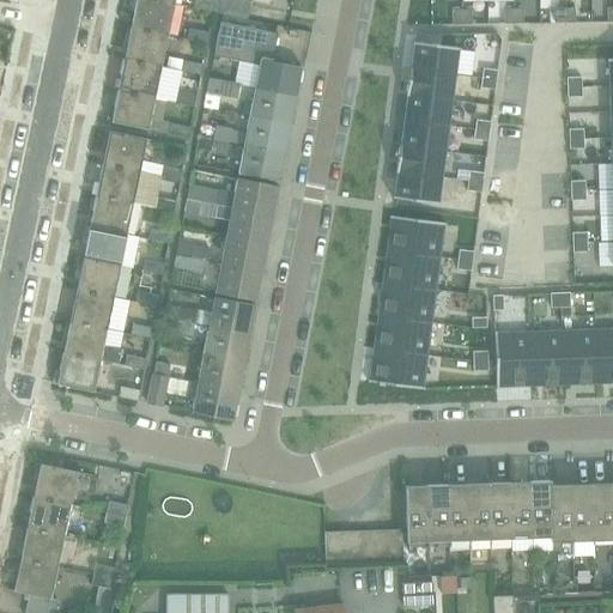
[(171,6),(141,0),(135,0),(129,31),(165,38),(171,6)]
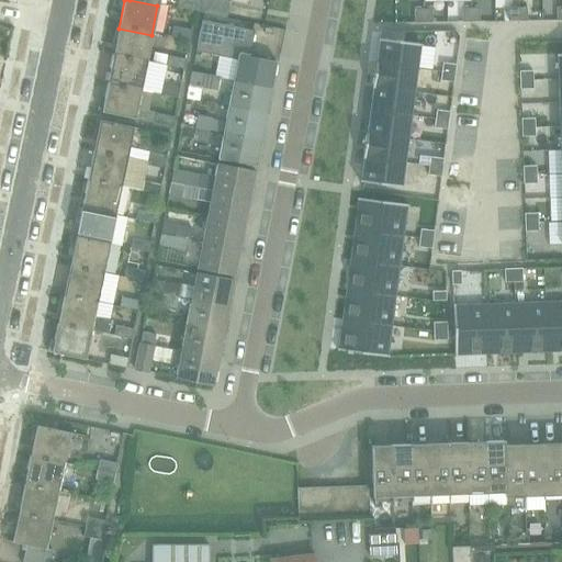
[(178,0),(177,8),(226,19),(229,2),(220,0),(197,0),(197,2),(195,1),(188,0),(178,0)]
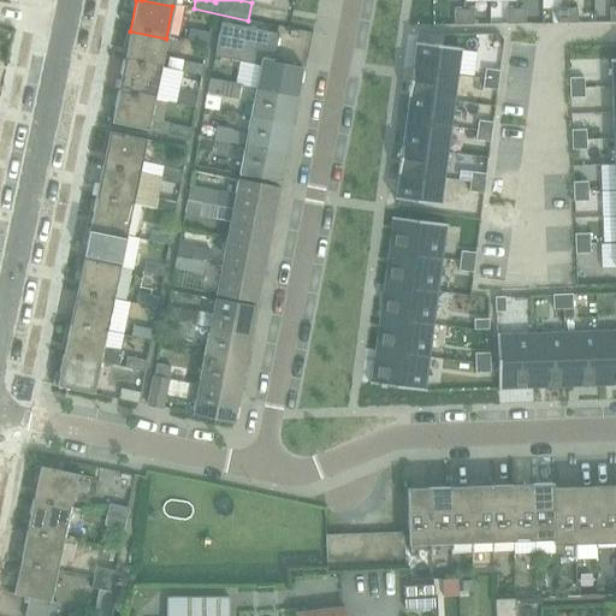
[(568,9),(558,9),(558,24),(568,24),(568,9)]
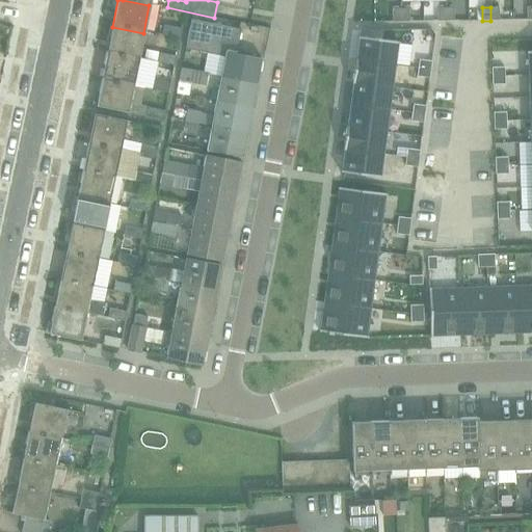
[(499,7),(490,7),(490,21),(499,21),(499,7)]
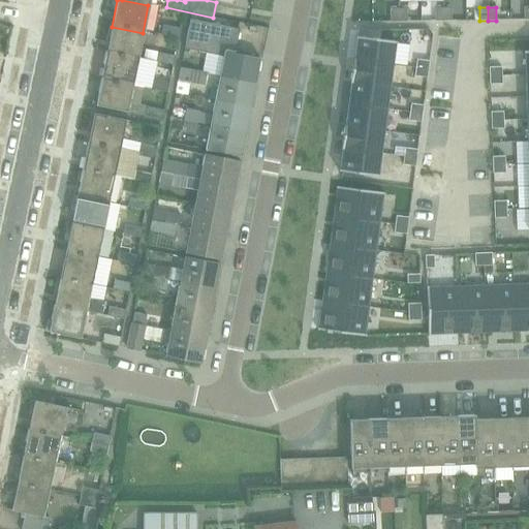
[(406,8),(398,9),(399,22),(407,22),(406,8)]
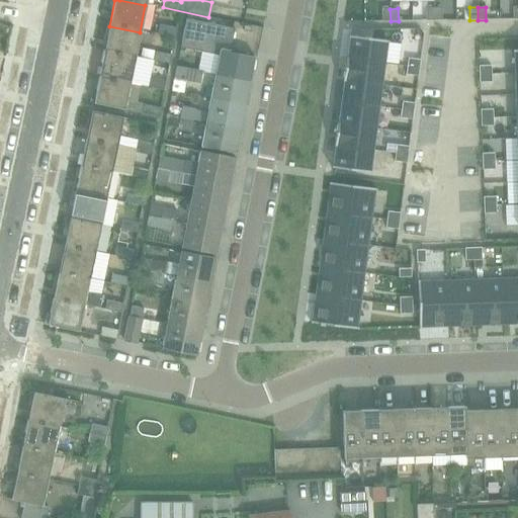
[(434,8),(426,8),(426,20),(434,20),(434,8)]
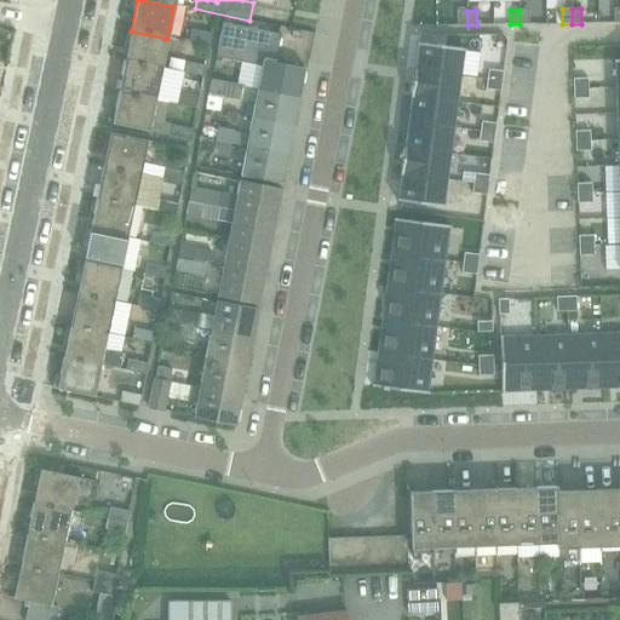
[(529,10),(520,10),(520,24),(529,24),(529,10)]
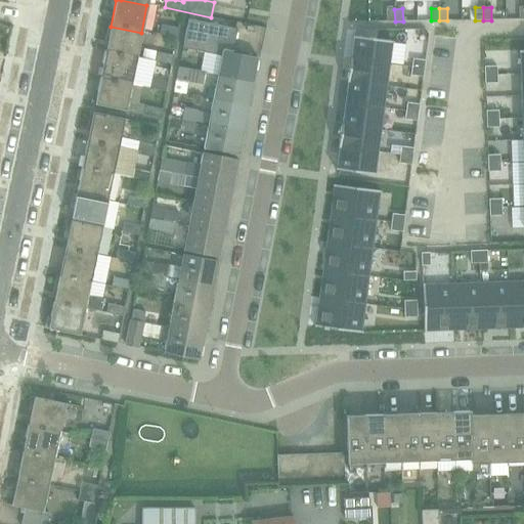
[(394,9),(386,9),(386,22),(395,22),(394,9)]
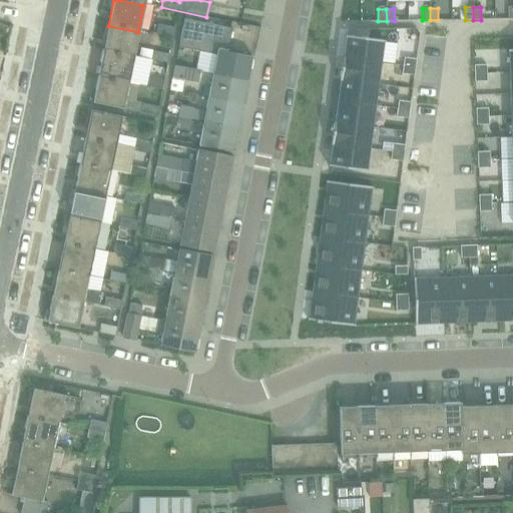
[(226,77),(247,81),(252,57),(227,52),(231,28),(185,19),(179,47),(215,55),(212,70),(219,72),(218,79),(225,80),(226,77)]
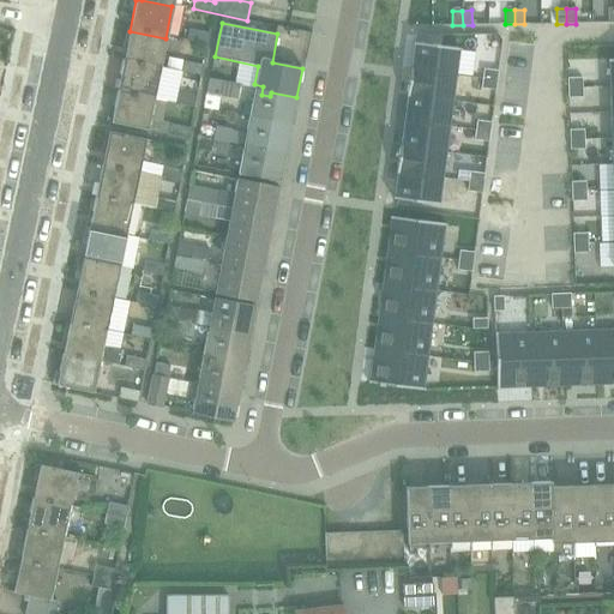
[(188,30),(187,40),(206,44),(209,34),(188,30)]
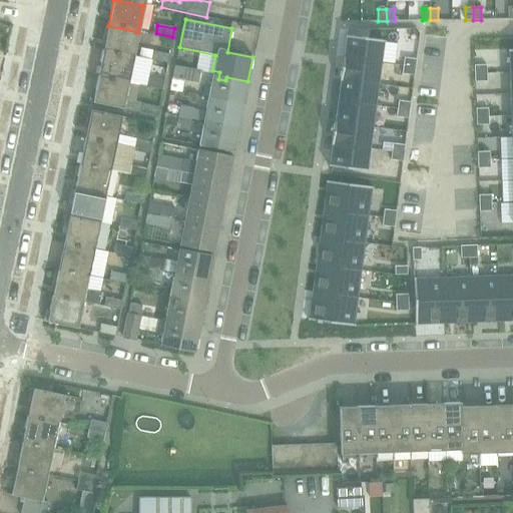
[(138,32),(108,26),(103,53),(132,58),(138,32)]
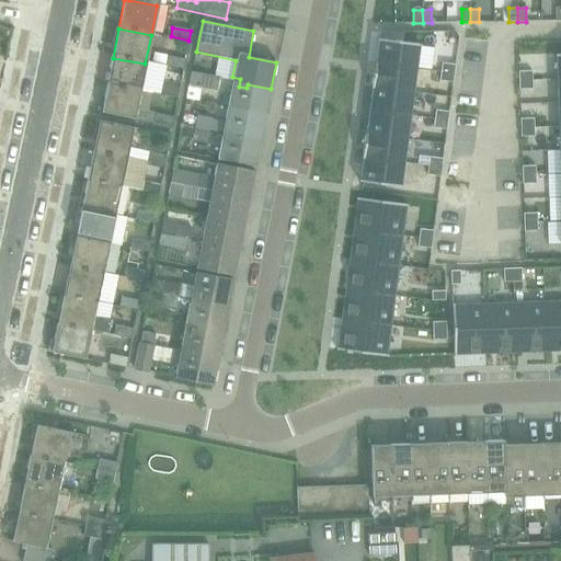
[(376,63),(376,64),(416,69),(419,46),(421,46),(421,44),(378,38),(377,41),(379,41),(376,63)]
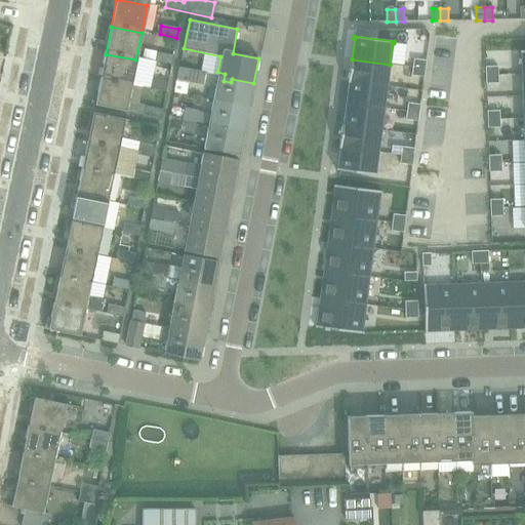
[(157,52),(155,62),(171,65),(173,55),(157,52)]
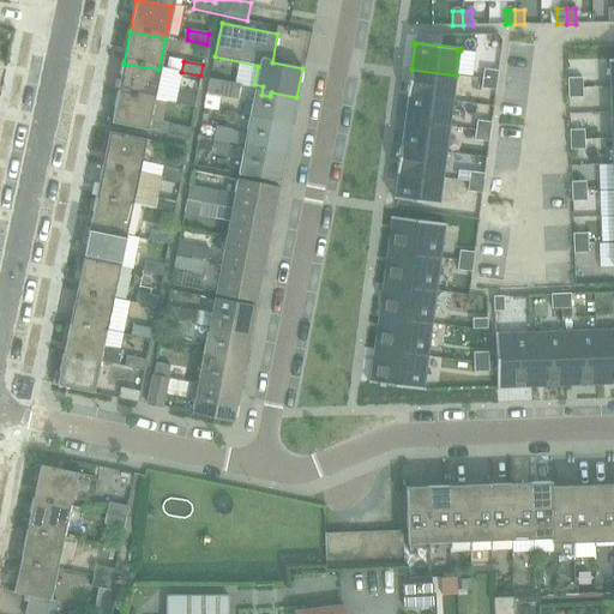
[(158,70),(124,64),(116,95),(152,102),(158,70)]
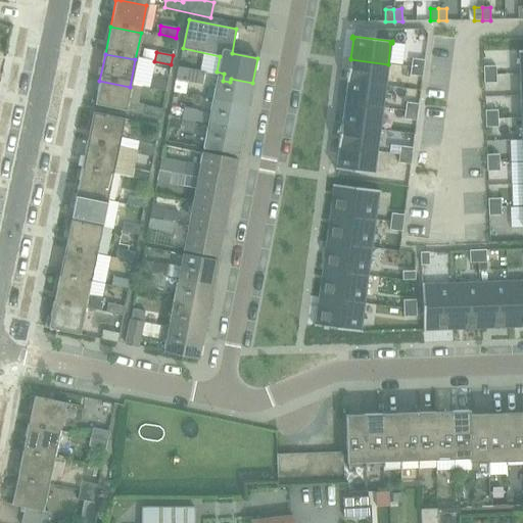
[(349,58),(346,82),(347,82),(347,81),(385,86),(388,64),(350,59),(350,58),(349,58)]
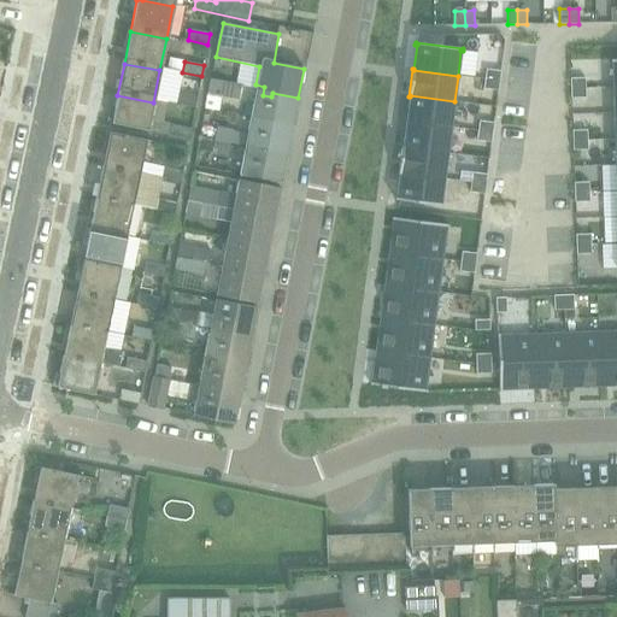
[(486,70),(485,80),(500,81),(501,71),(486,70)]
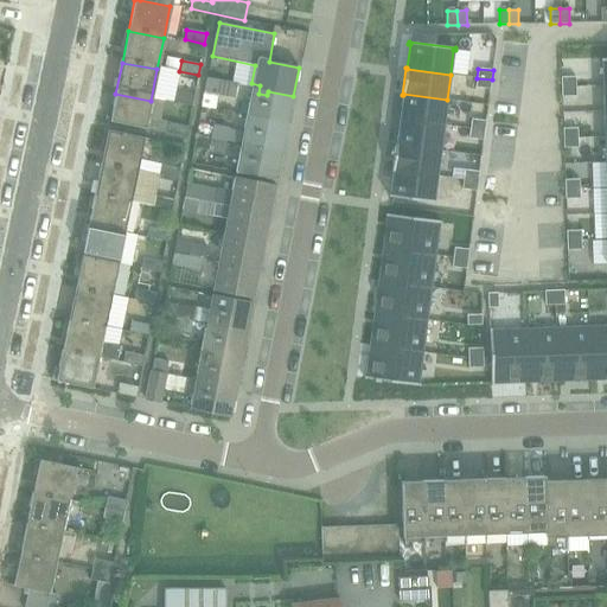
[(238,84),(208,77),(205,93),(236,98),(238,84)]
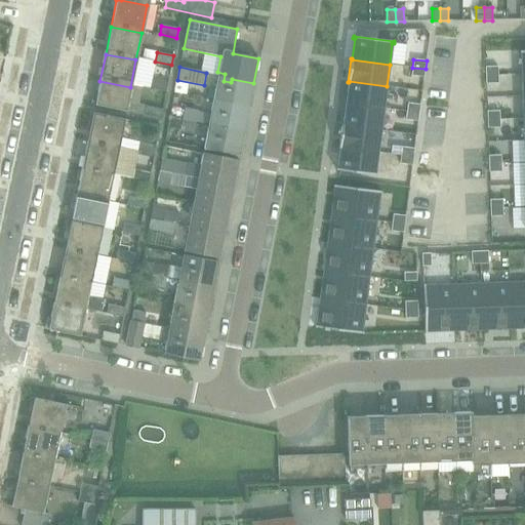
[(497,67),(485,67),(485,76),(498,75),(497,67)]
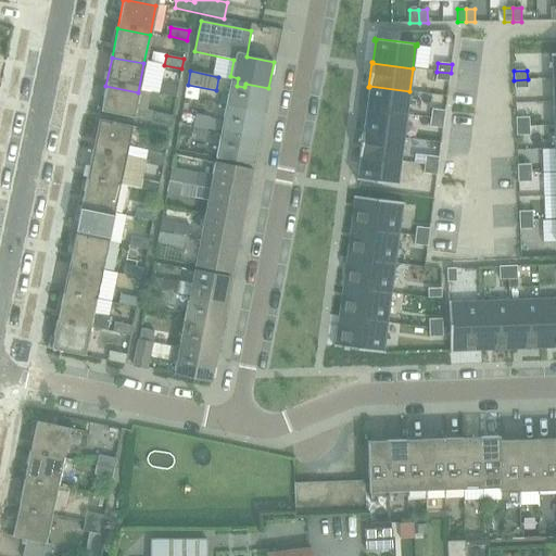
[(437,72),(436,80),(449,81),(451,73),(437,72)]
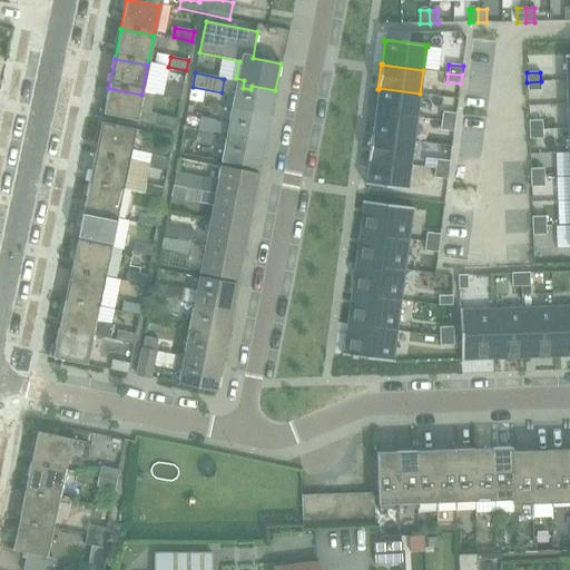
[(244,80),(236,78),(231,108),(271,116),(275,90),(252,86),(251,89),(243,88),(244,80)]
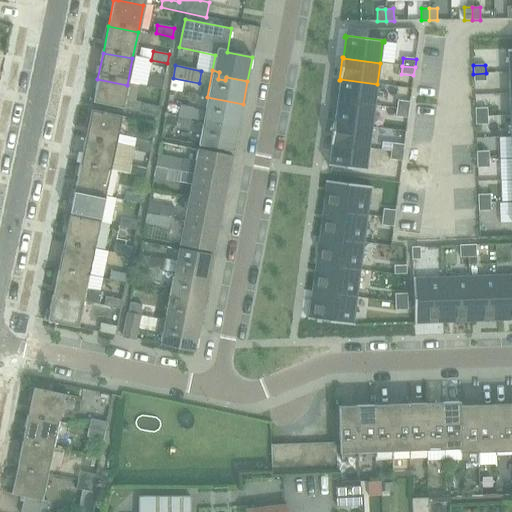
[(486,73),(473,74),(474,82),(486,81),(486,73)]
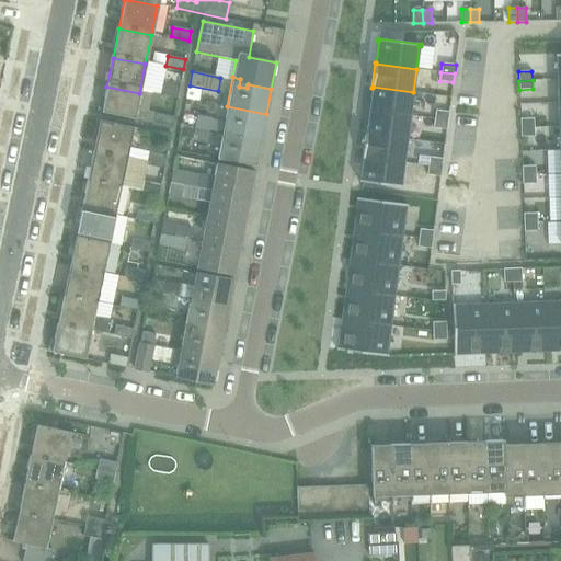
[(162,86),(160,94),(178,98),(180,89),(162,86)]
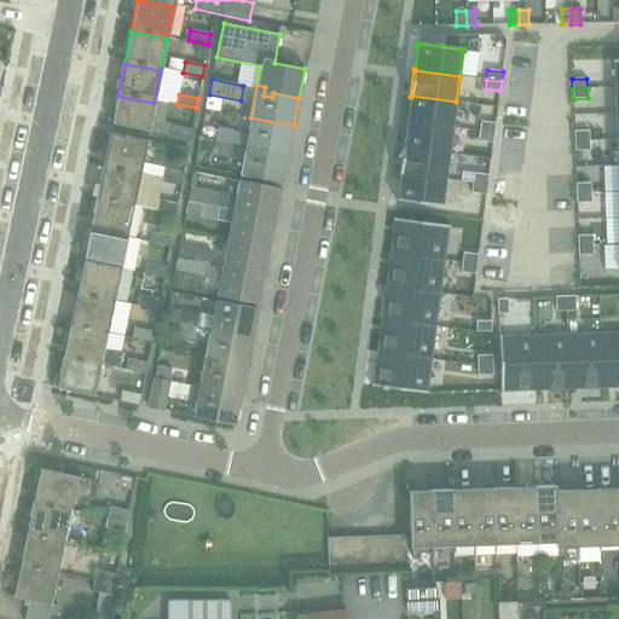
[(154,103),(117,96),(111,125),(148,132),(154,103)]
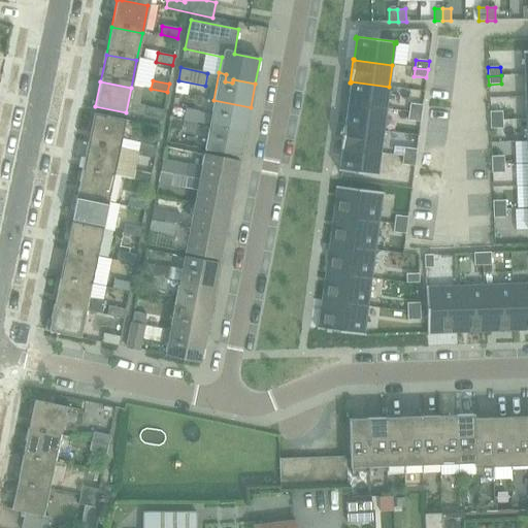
[(351,83),(348,104),(386,108),(389,87),(351,81),(351,83)]
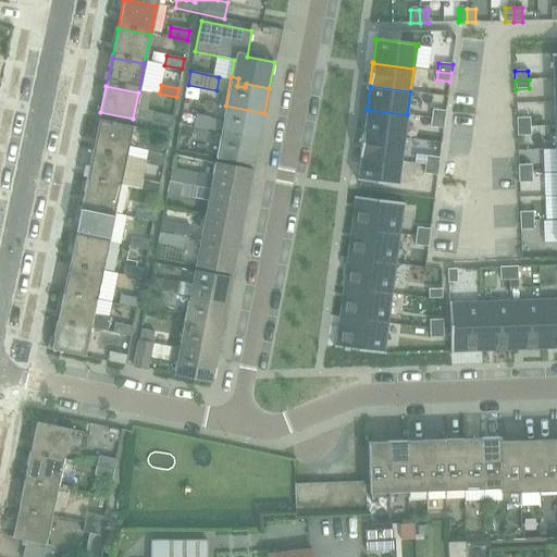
[(264,113),(225,106),(223,121),(196,114),(194,126),(209,130),(221,133),(220,136),(227,137),(229,128),(236,131),(236,134),(259,138),(264,113)]
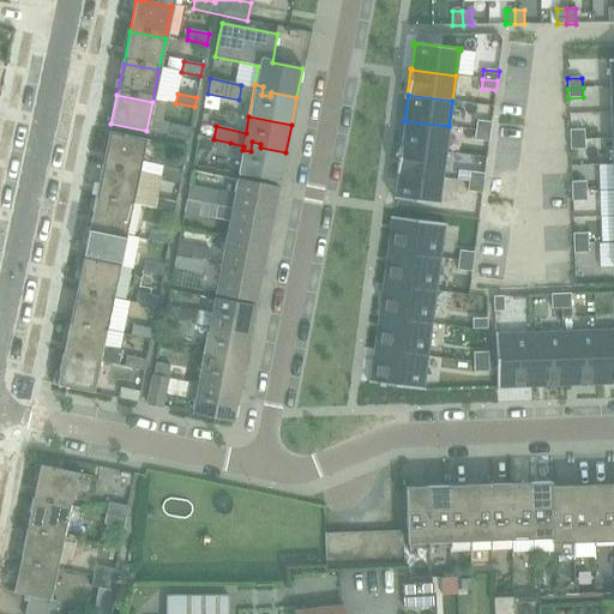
[(477,120),(476,131),(491,132),(492,122),(477,120)]
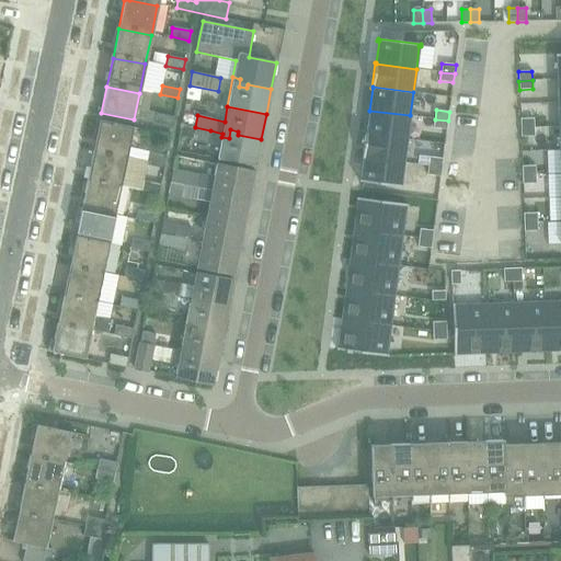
[(367,133),(367,134),(407,139),(410,115),(369,111),(367,133)]
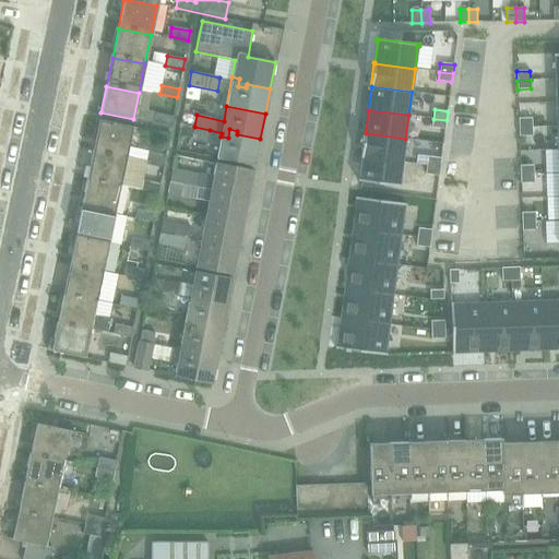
[(171,127),(173,118),(155,114),(154,123),(171,127)]
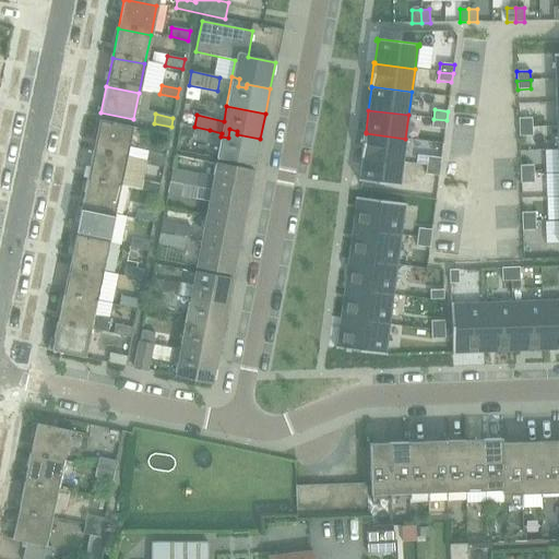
[(532,118),(519,118),(519,128),(532,127),(532,118)]
